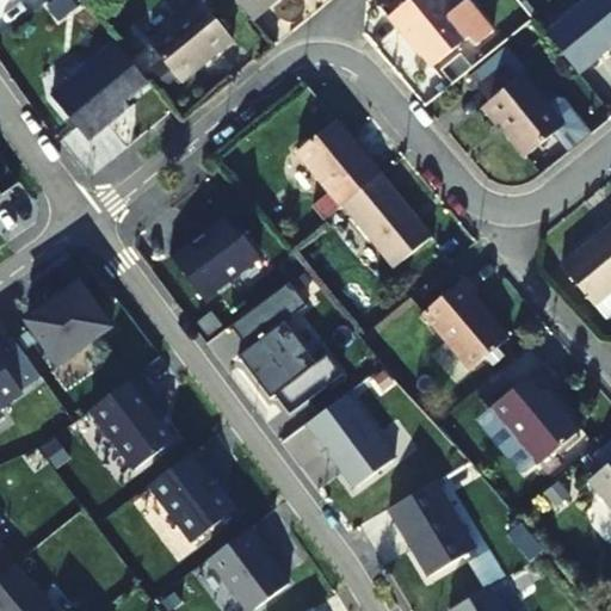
[(276,0),(234,0),(251,20),(276,0)]
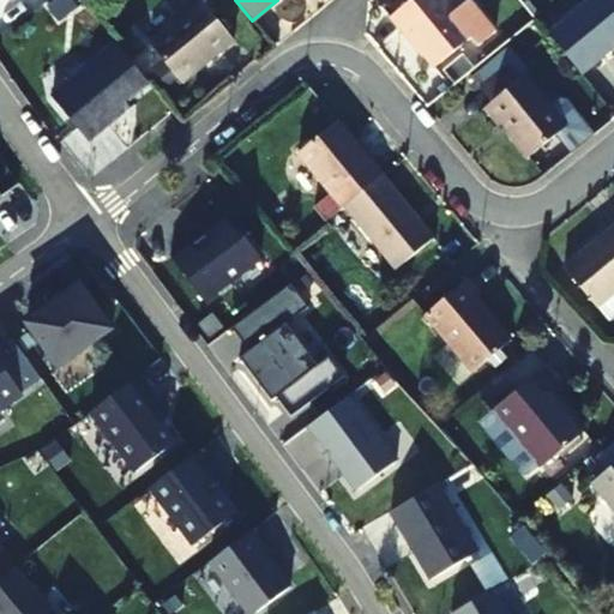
[(405,30),(437,70),(474,40),(480,47),(498,34),(474,2),(458,13),(447,0),(413,0),(390,18),(402,32),(405,30)]
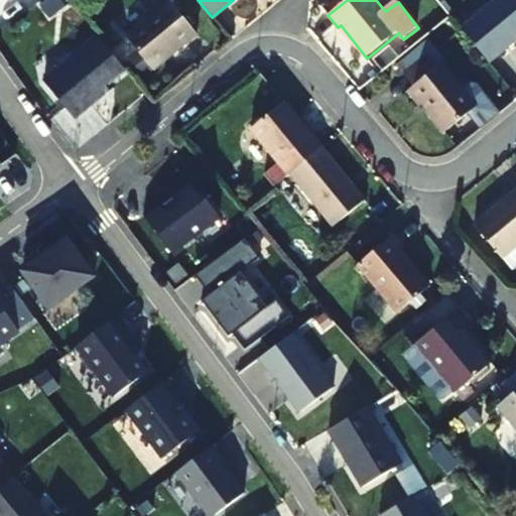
[(515,37),(515,0),(491,0),(459,26),(487,60),(515,37)]
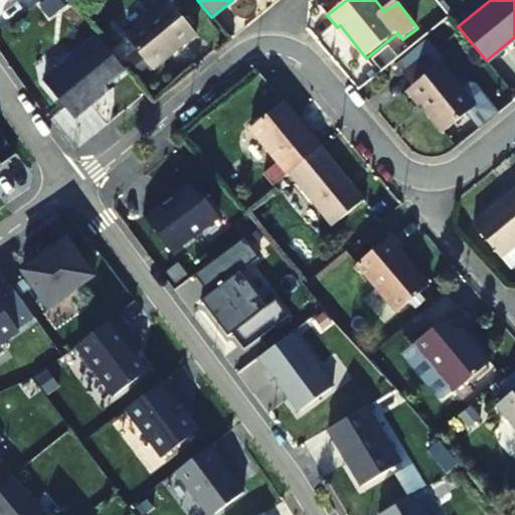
[(197,38),(172,8),(128,43),(154,74),(197,38)]
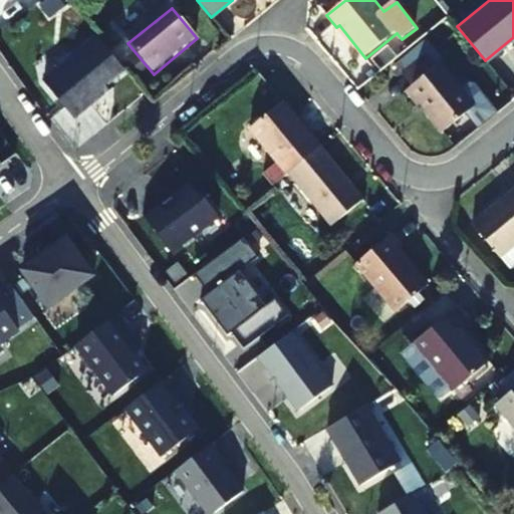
[(97,37),(43,81),(73,119),(104,93),(101,89),(124,70),(97,37)]
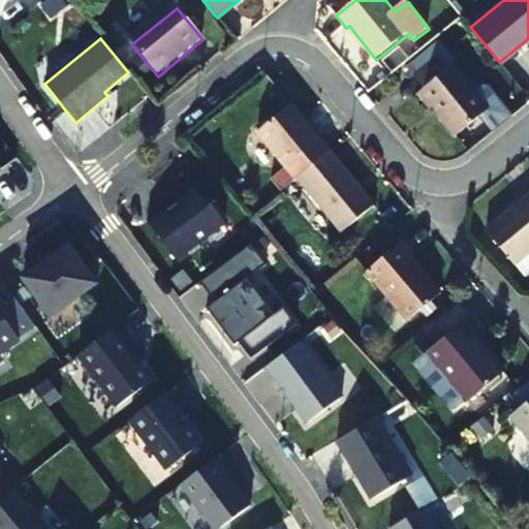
[(450,69),(440,56),(414,76),(425,89),(415,97),(428,112),(434,106),(439,114),(437,116),(454,134),(487,109),(454,66),(450,69)]
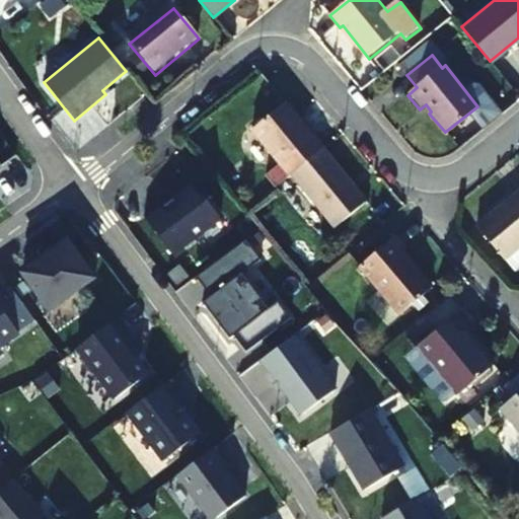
[(251,129),(290,174),(321,148),(285,101),(251,129)]
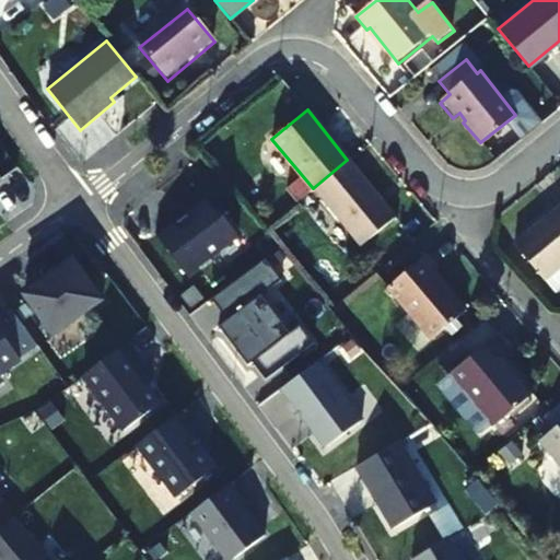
[(394,217),(347,160),(313,188),(360,245),(394,217)]
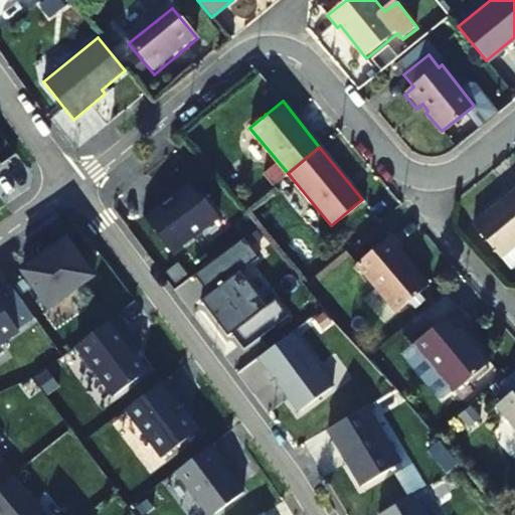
[(143,215),(171,252),(219,216),(209,203),(203,202),(190,185),(164,206),(163,205),(159,208),(156,205),(143,215)]
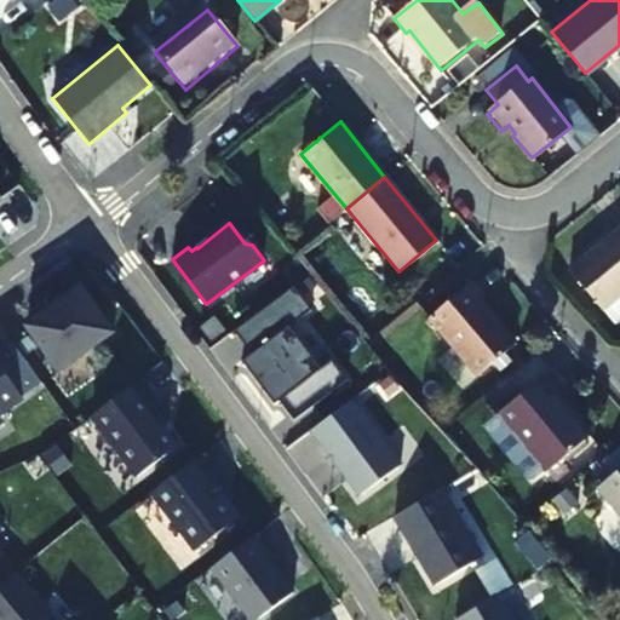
[(619,228),(567,270),(616,329),(619,326),(619,228)]
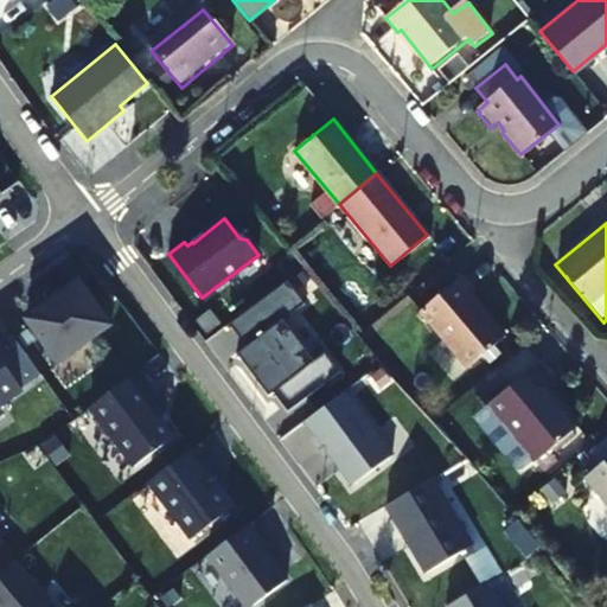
[(473,288),(461,272),(420,306),(465,364),(504,332),(470,289),(473,288)]
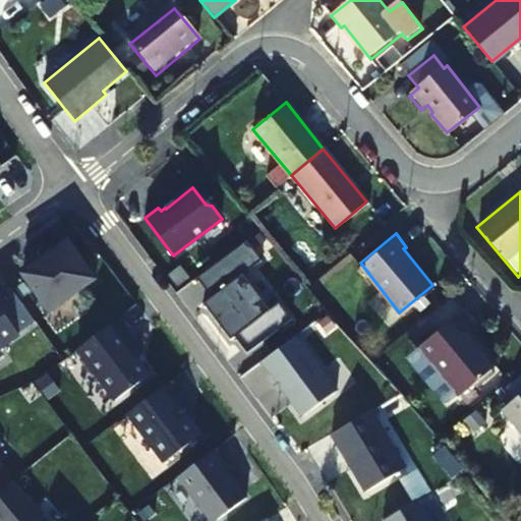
[(96,280),(68,241),(22,276),(50,312),(96,280)]
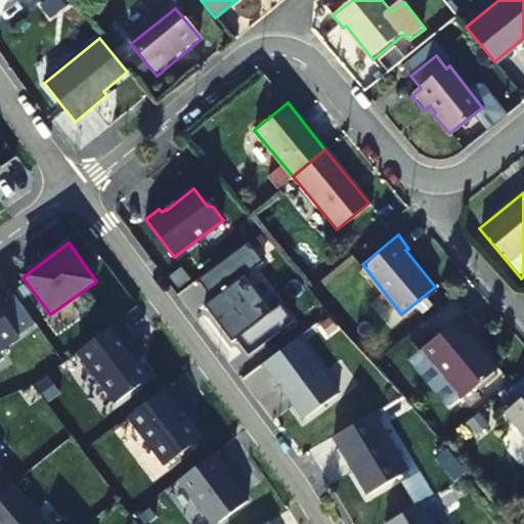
[(258,267),(243,246),(198,279),(213,299),(205,305),(232,343),(236,340),(249,356),(294,321),(281,305),(276,308),(250,273),(258,267)]
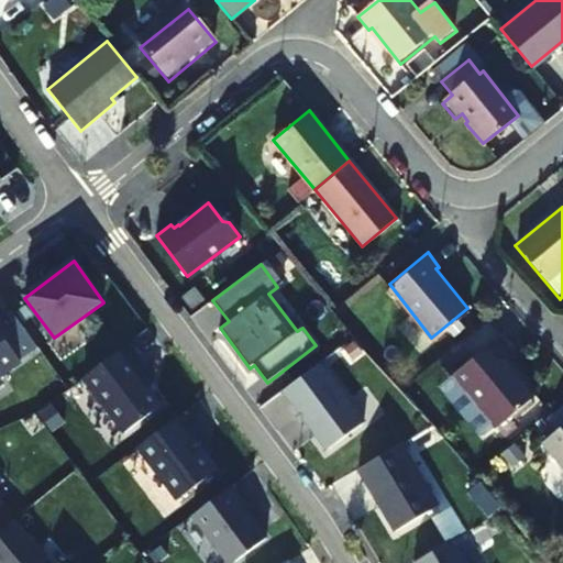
[(0,373),(37,348),(12,311),(0,319),(0,373)]
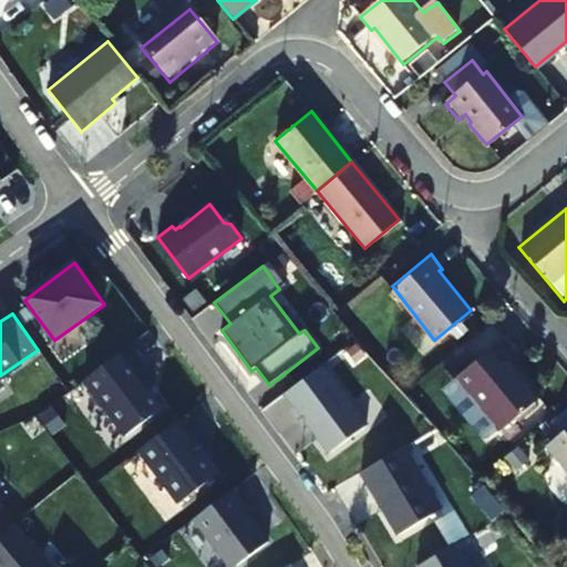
[(514,350),(503,336),(456,373),(501,428),(539,395),(506,357),(514,350)]
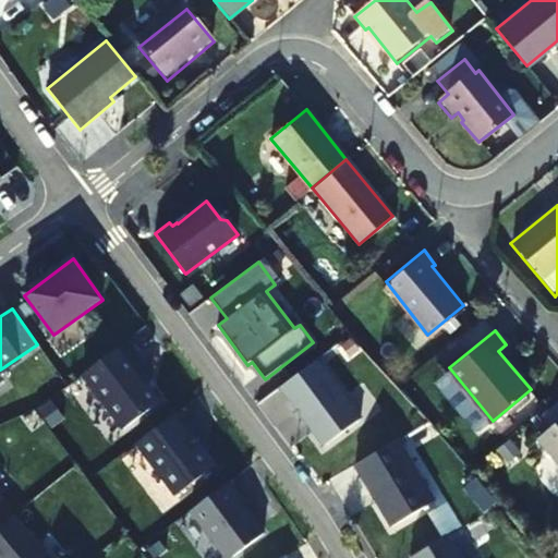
[(123,429),(160,401),(130,361),(136,355),(125,342),(82,375),(123,429)]
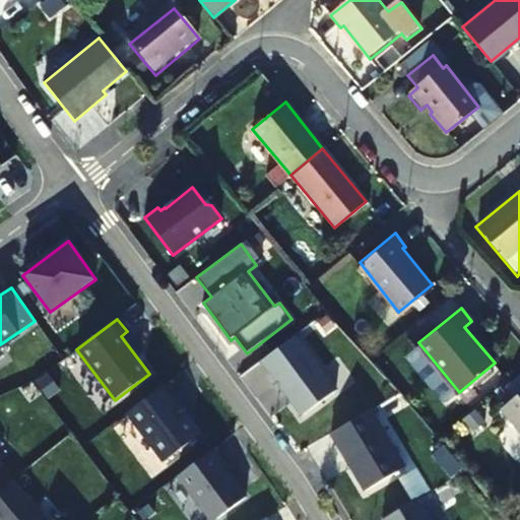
[(296,335),(261,362),(302,416),(337,391),(296,335)]
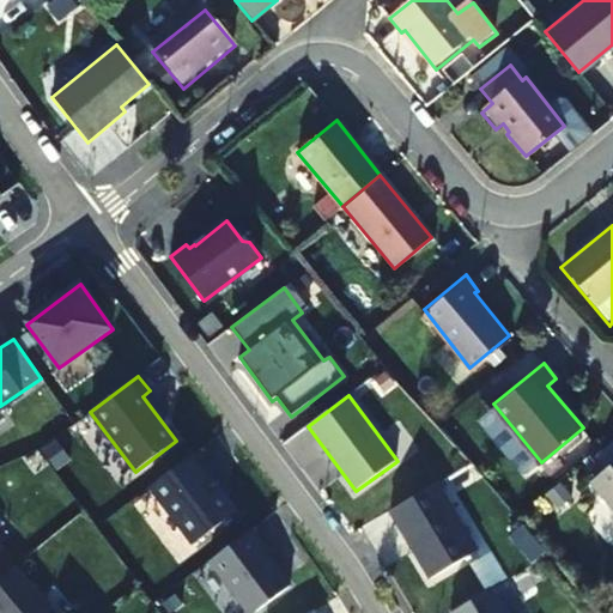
[(195,453),(150,486),(194,545),(237,513),(210,477),(212,474),(195,453)]
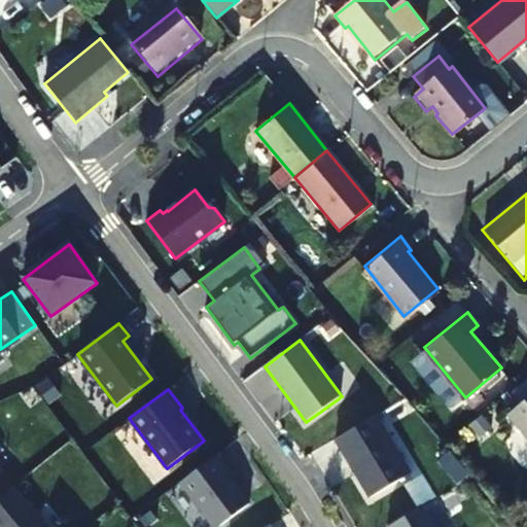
[(526,396),(504,415),(526,443),(526,396)]
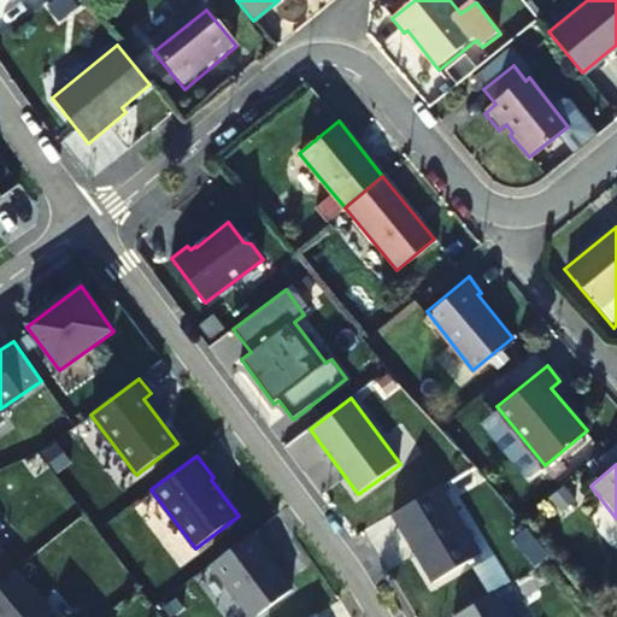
[(440,487),(393,515),(434,583),(481,556),(440,487)]
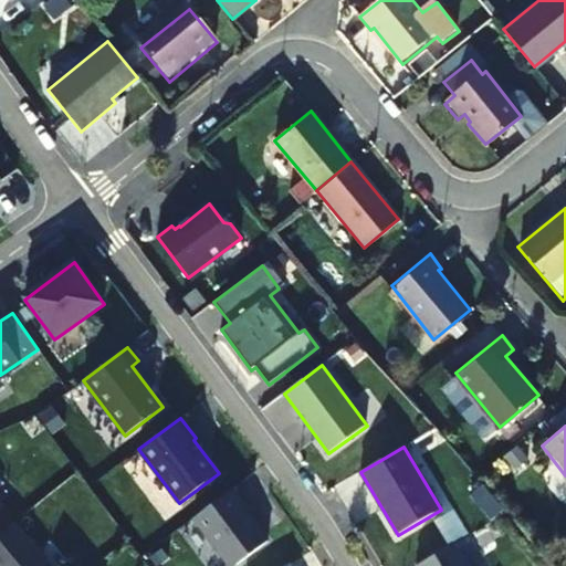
[(229,565),(236,565),(269,542),(244,510),(247,509),(232,489),(194,519),(229,565)]
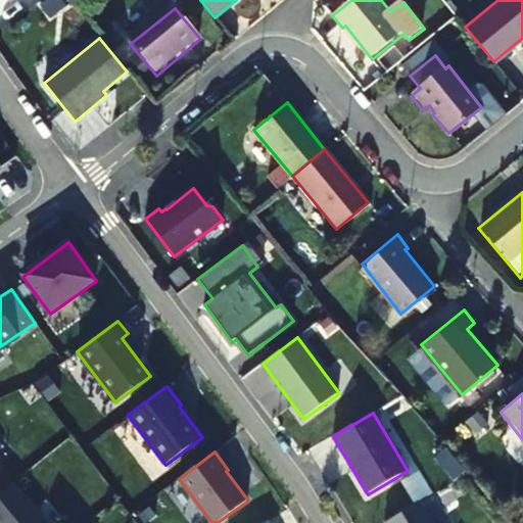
[(47,522),(14,483),(0,493),(0,522),(47,522)]
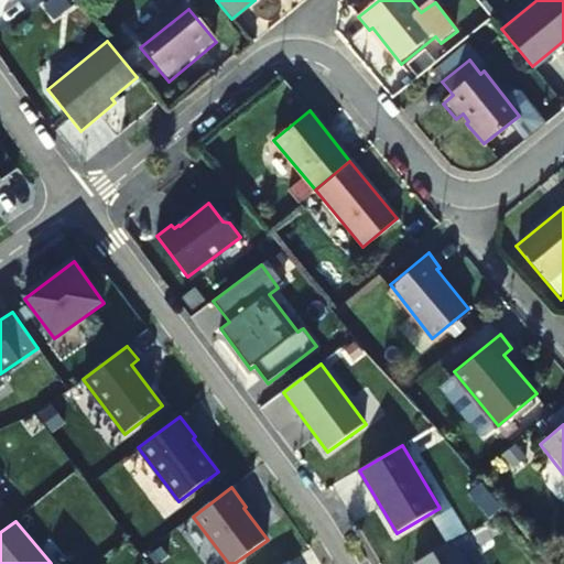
[(465,563),(452,542),(414,563),(465,563)]
